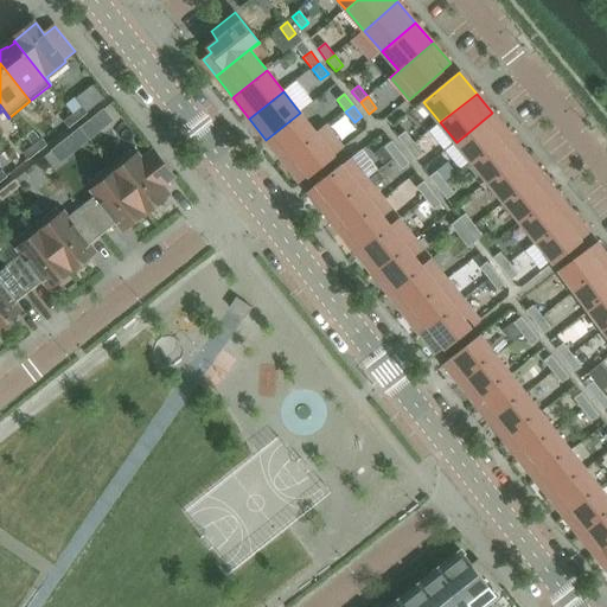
[(82,107),(74,114),(78,121),(88,114),(82,107)]
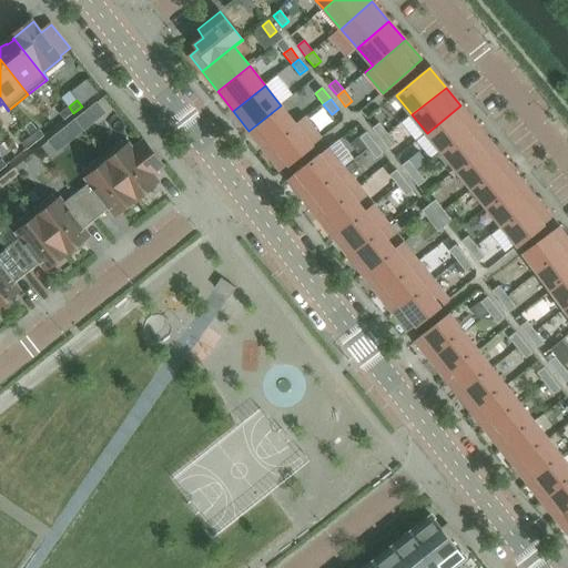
[(264,151),(305,119),(304,118),(295,124),(281,105),(249,131),(264,151)]
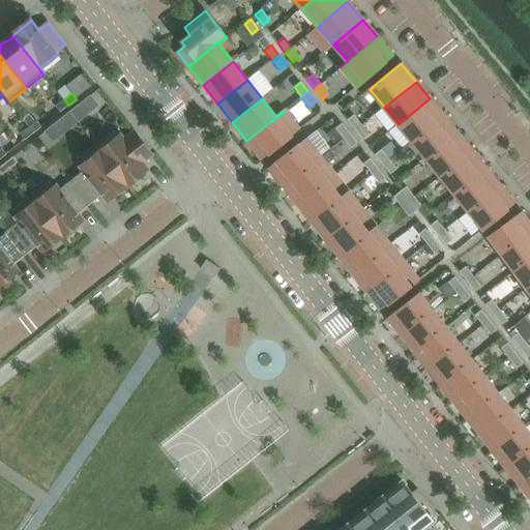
[(412,142),(444,116),(430,98),(399,124),(412,142)]
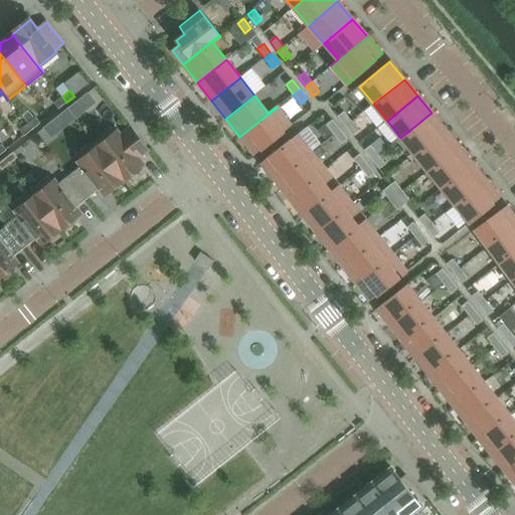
[(58,109),(66,103),(62,97),(54,104),(58,109)]
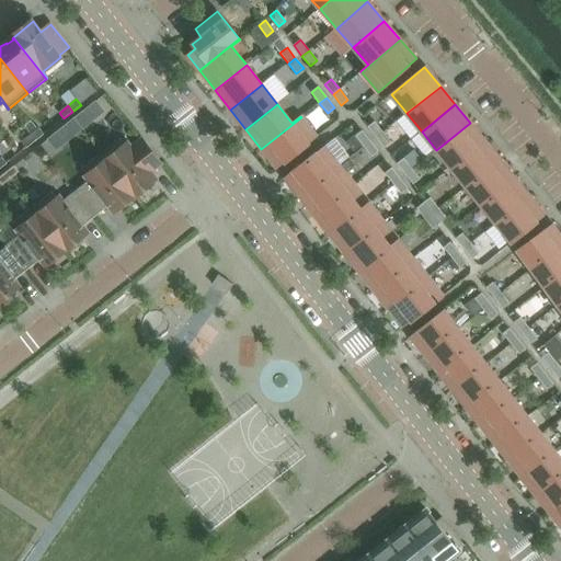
[(84,110),(73,118),(81,129),(93,119),(84,110)]
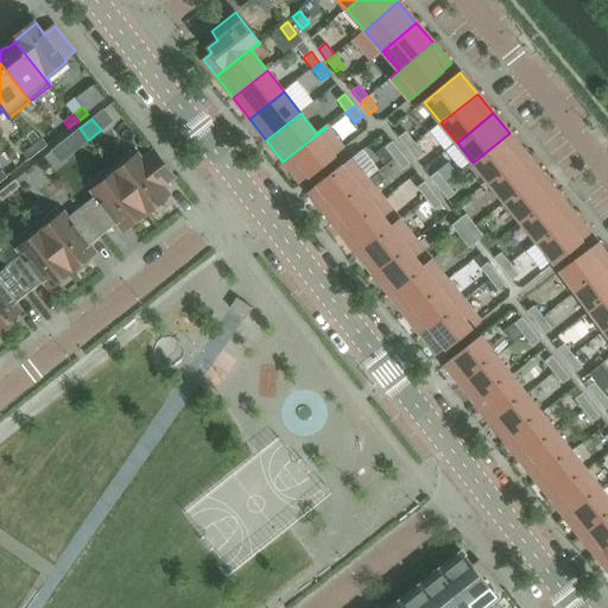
[(301,183),(343,149),(327,127),(283,162),(301,183)]
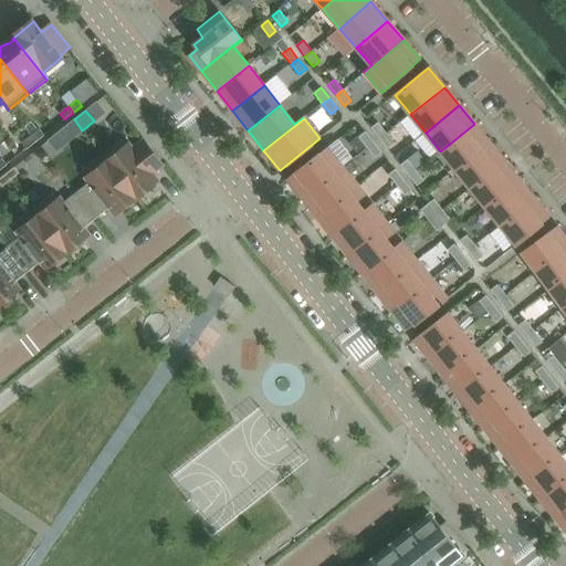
[(74,119),(62,129),(71,139),(82,130),(74,119)]
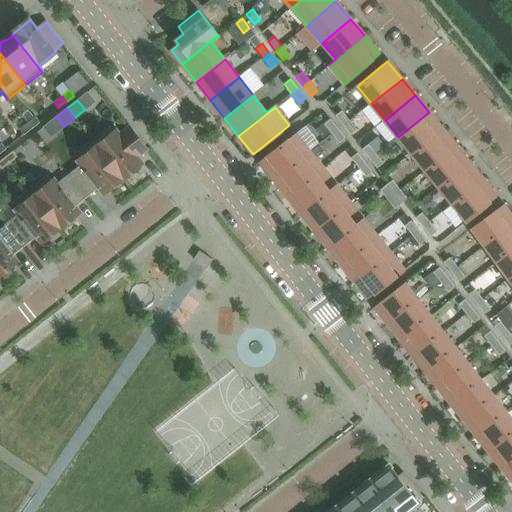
[(349,120),(342,111),(335,116),(343,125),(349,120)]
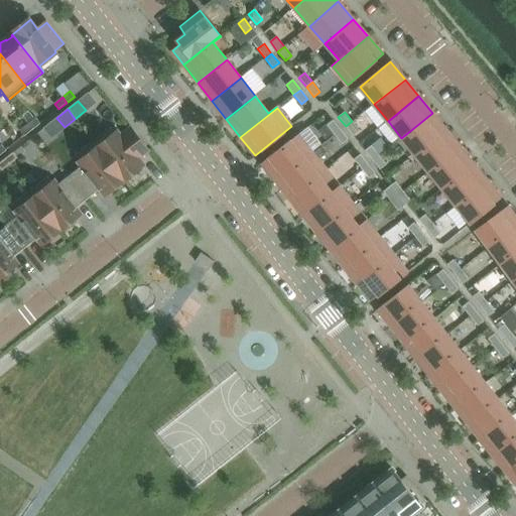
[(415,155),(446,130),(432,113),(401,138),(415,155)]
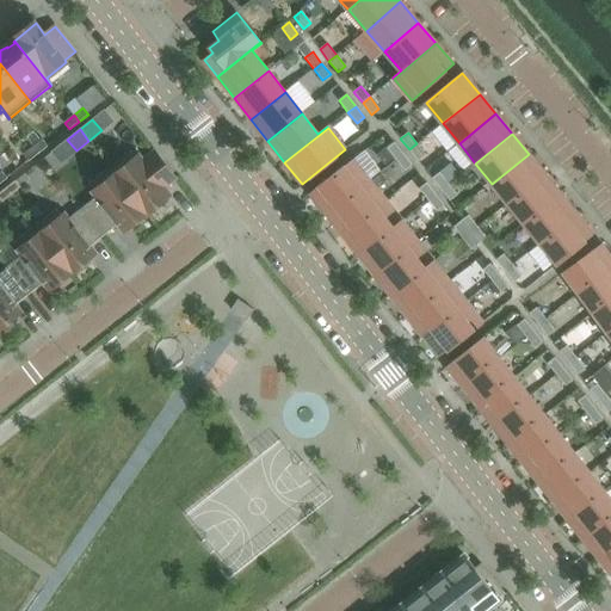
[(42,140),(34,147),(38,154),(48,147),(42,140)]
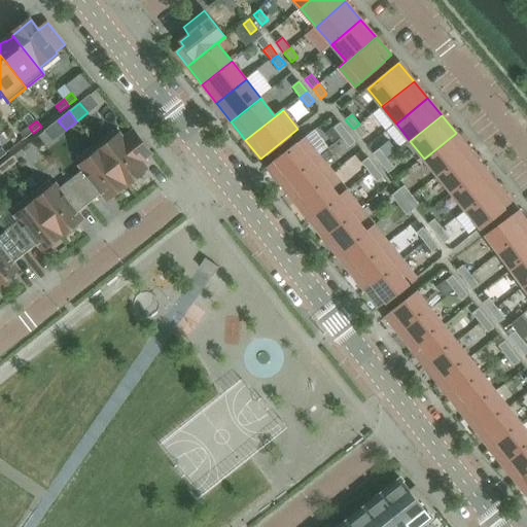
[(348,133),(341,123),(334,128),(342,138),(348,133)]
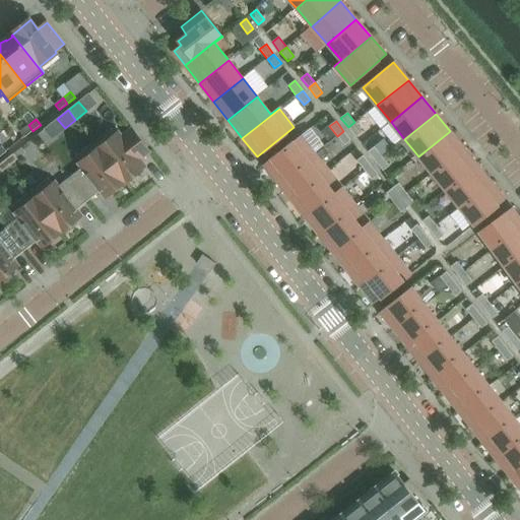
[(363,132),(354,122),(348,127),(355,137),(363,132)]
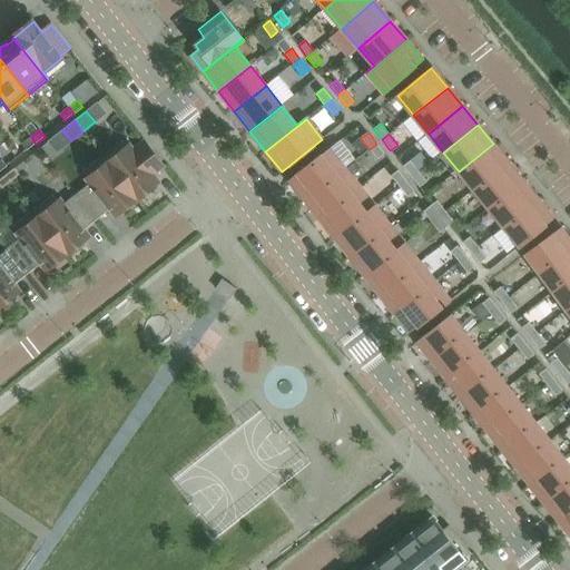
[(27,150),(36,144),(31,137),(22,145),(27,150)]
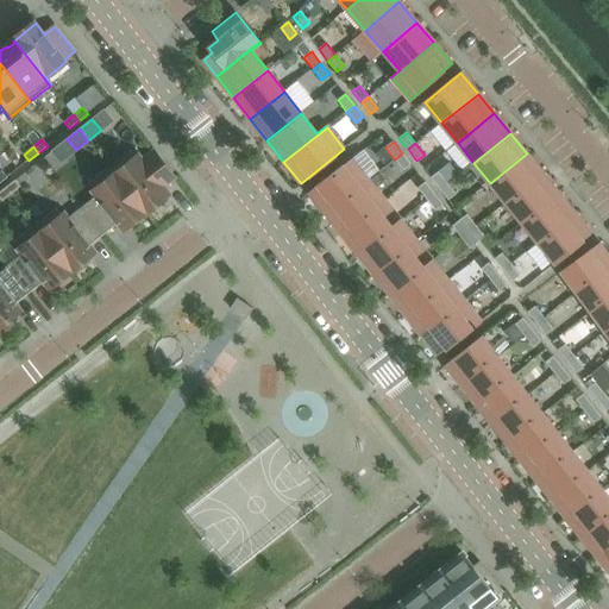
[(175,179),(154,151),(143,159),(139,156),(137,158),(131,151),(107,169),(144,214),(169,194),(164,187),(175,179)]
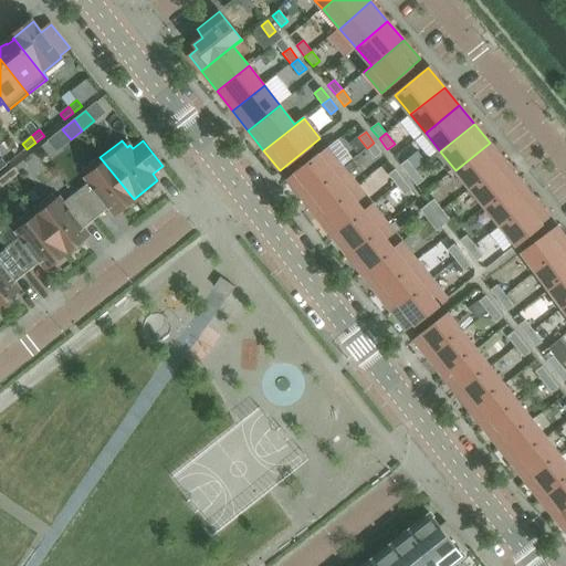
[(381,153),(374,143),(367,148),(375,158),(381,153)]
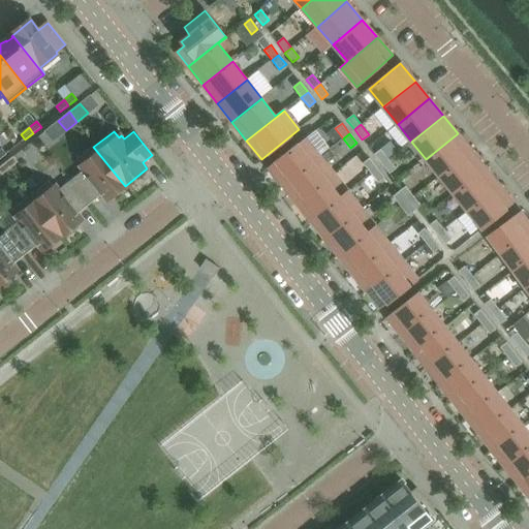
[(440,177),(471,151),(458,133),(426,159),(440,177)]
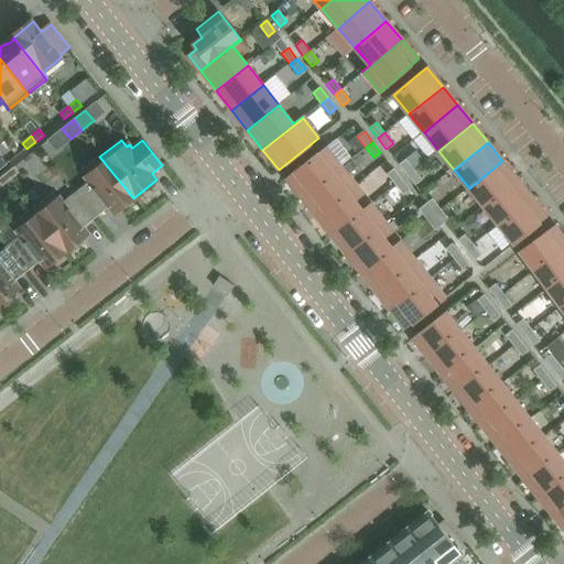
[(301,198),(342,166),(326,147),(285,179),(301,198)]
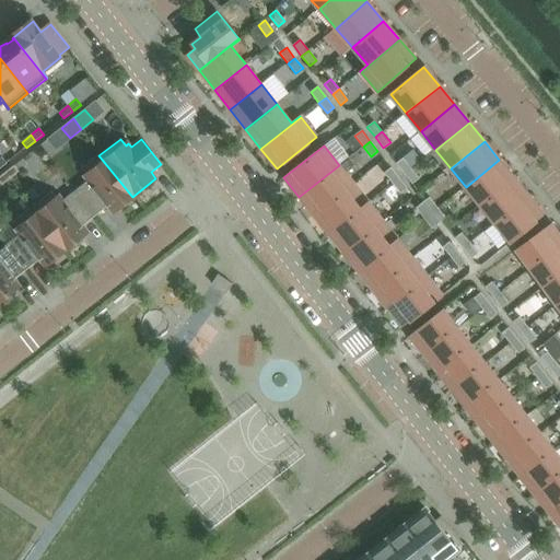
[(98,155),(82,168),(88,175),(84,177),(88,182),(73,191),(93,217),(107,207),(112,212),(132,197),(98,155)]
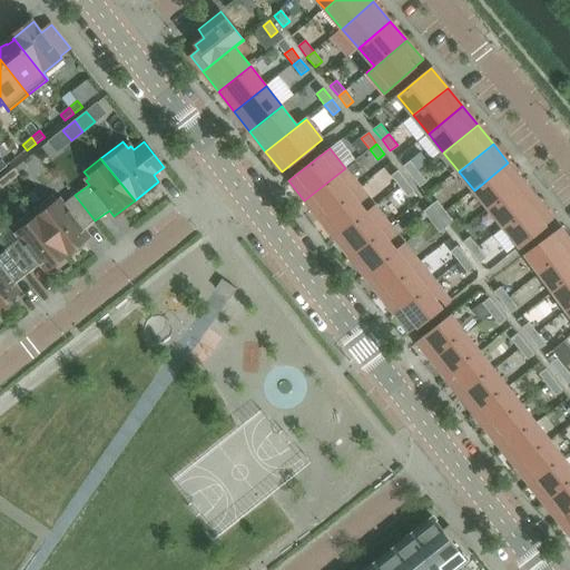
[(419,172),(410,161),(403,167),(411,177),(419,172)]
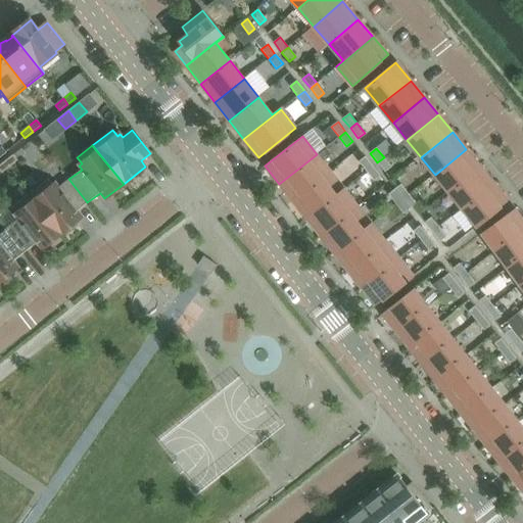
[(448,191),(480,167),(466,149),(435,175),(448,191)]
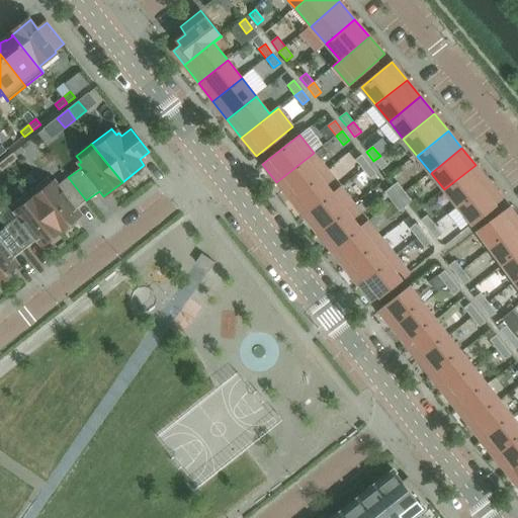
[(13,153),(5,160),(9,165),(17,159),(13,153)]
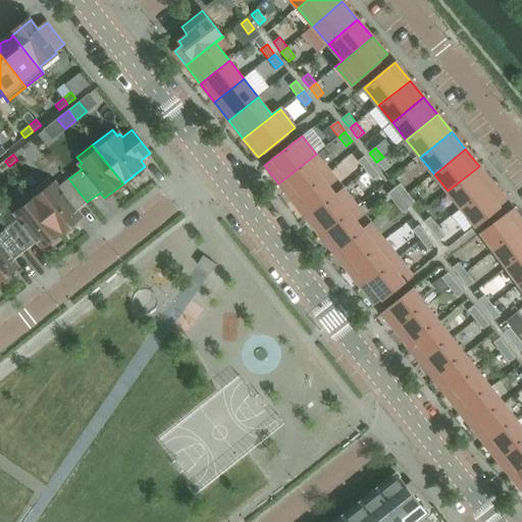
[(293,201),(329,171),(316,154),(278,184),(293,201)]
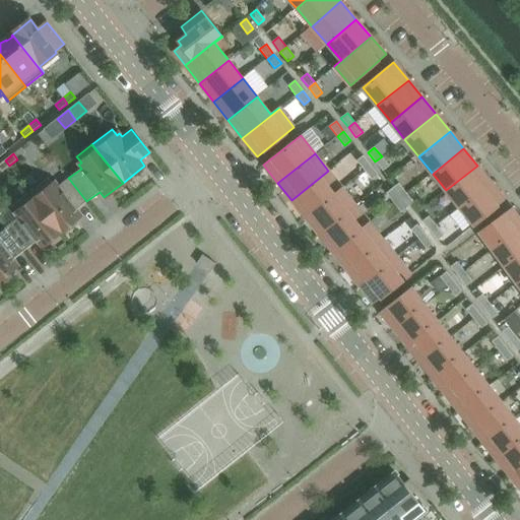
[(371,166),(363,155),(356,160),(364,171),(371,166)]
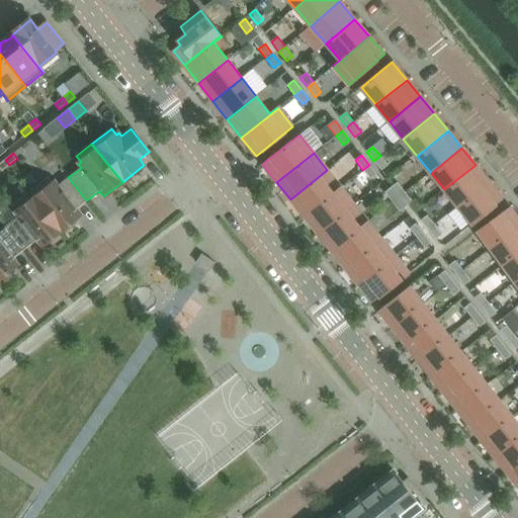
[(387,165),(380,156),(373,161),(381,170),(387,165)]
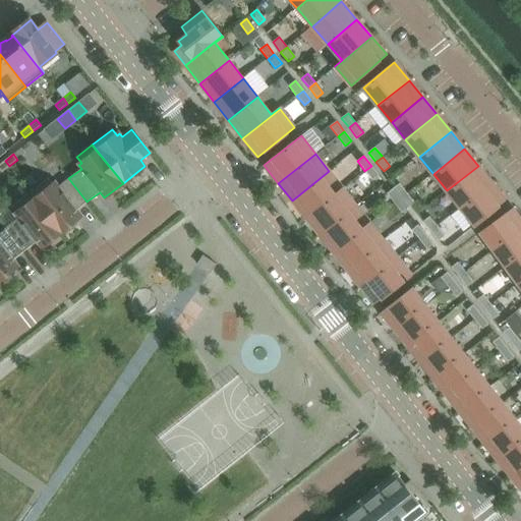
[(0,170),(1,172),(9,166),(5,161),(0,164),(0,170)]
